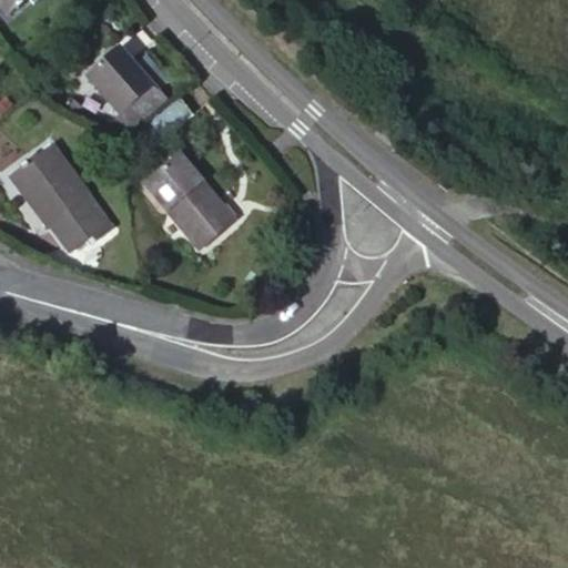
[(0,0),(0,9),(7,17),(26,0),(0,0)]
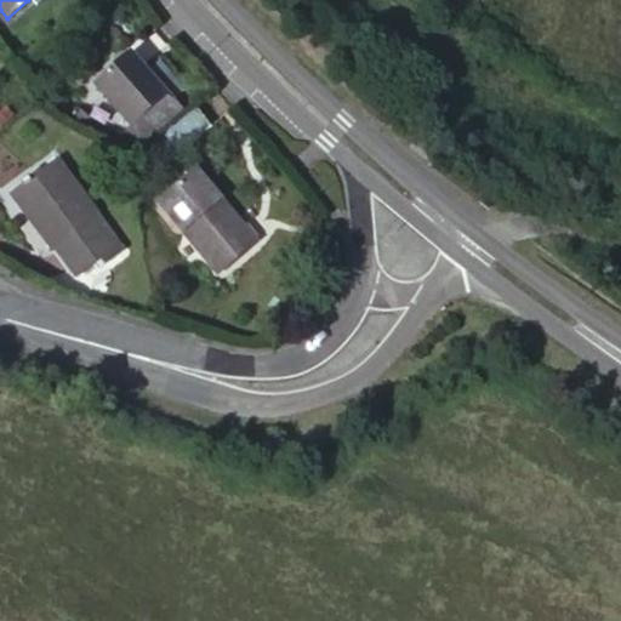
[(93,84),(132,127),(167,97),(171,100),(183,89),(159,61),(147,73),(129,52),(93,84)]
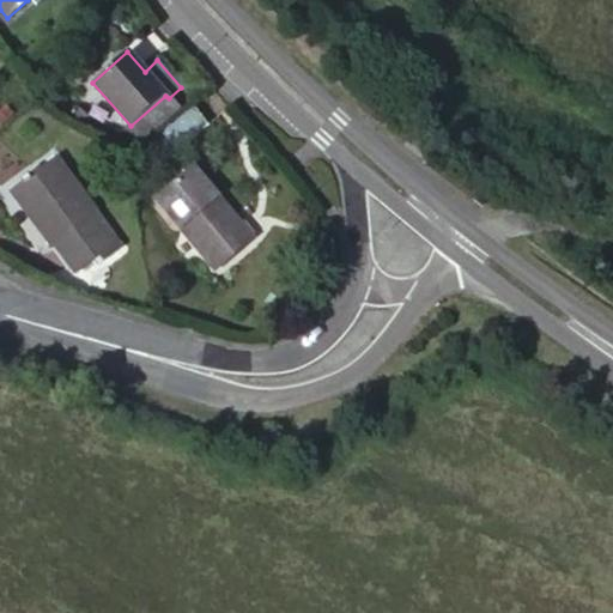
[(145,141),(180,111),(169,98),(165,96),(131,126),(145,141)]
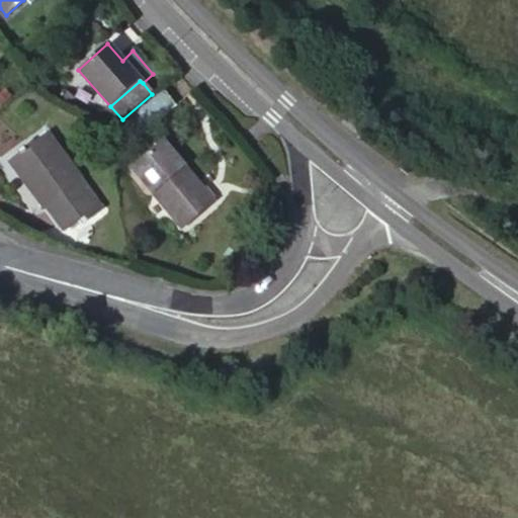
[(175,104),(161,87),(152,94),(122,119),(121,120),(135,137),(175,104)]
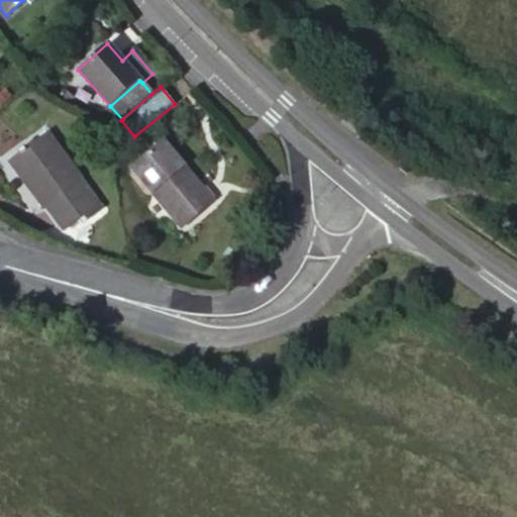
[(102,210),(45,134),(9,162),(43,207),(45,205),(65,231),(84,216),(88,221),(102,210)]
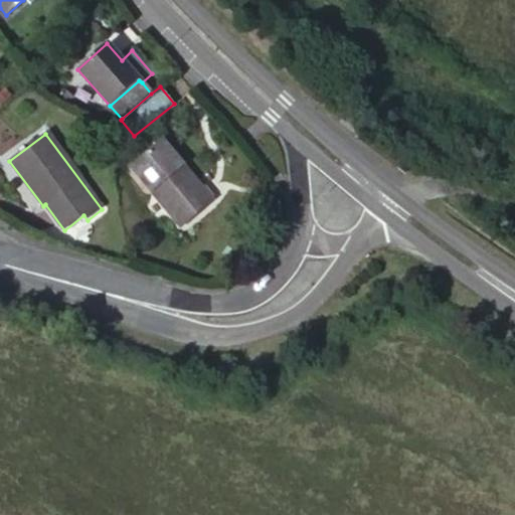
[(211,200),(163,144),(133,169),(181,225),(211,200)]
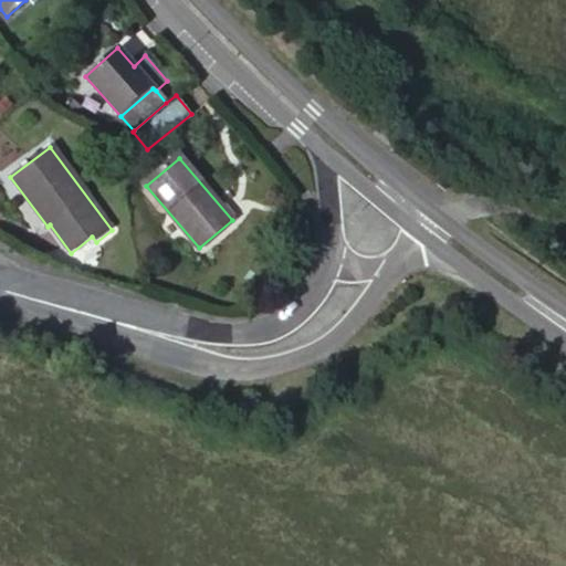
All buildings are outlined.
